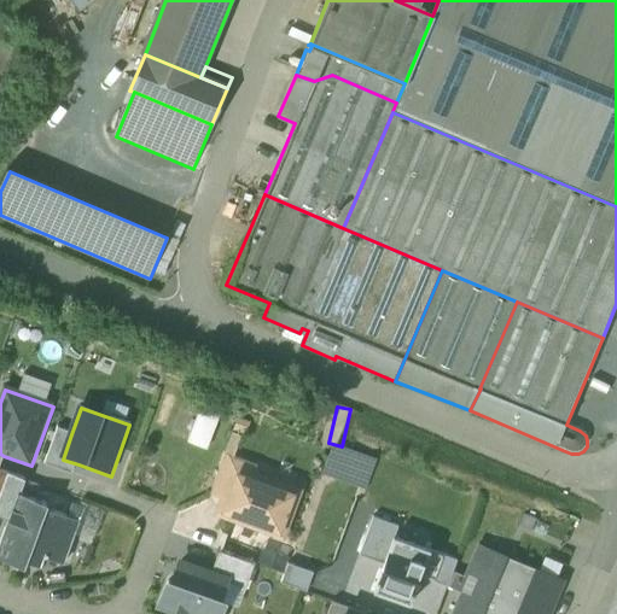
[(199,411),(191,445),(211,450),(219,416),(199,411)]
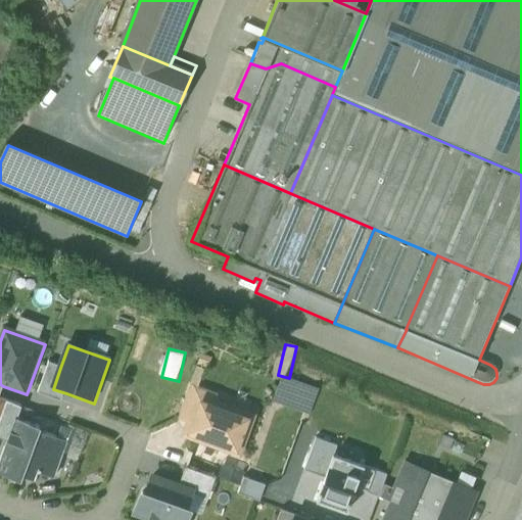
[(63,404),(66,393),(53,389),(60,368),(49,365),(39,394),(63,404)]
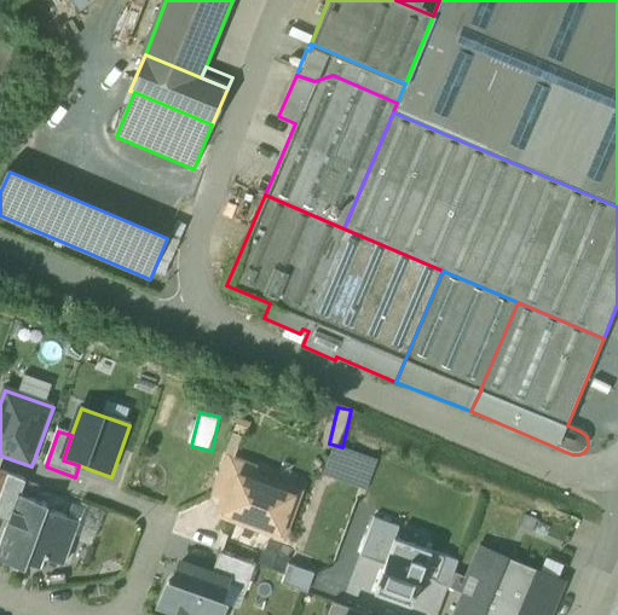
[(370,488),(376,457),(331,448),(325,480),(370,488)]
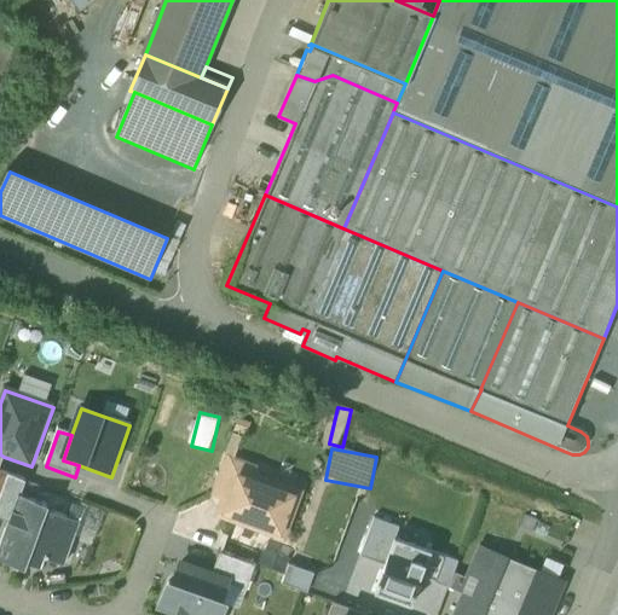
[(226,457),(211,498),(229,504),(241,473),(254,477),(258,469),(226,457)]
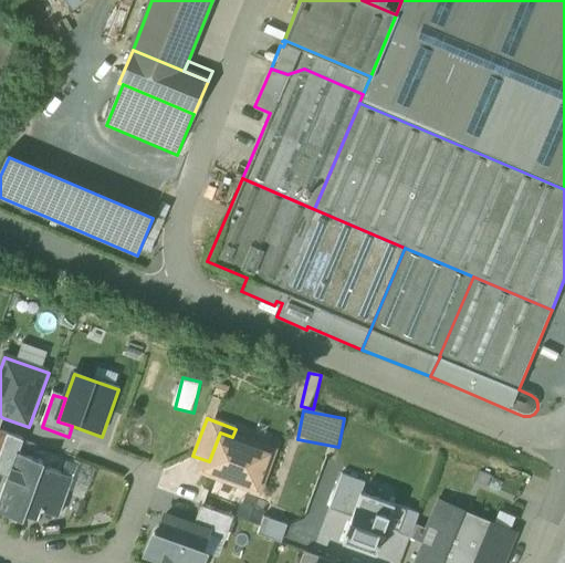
[(232,437),(220,433),(209,461),(205,476),(254,493),(270,451),(232,437)]
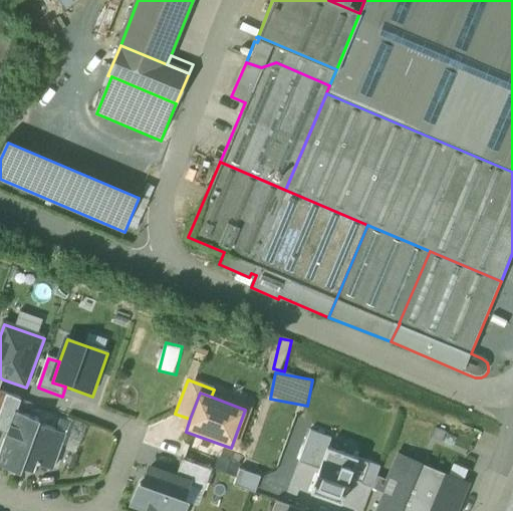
[(20,401),(6,396),(0,412),(0,432),(7,435),(15,413),(16,413),(20,401)]
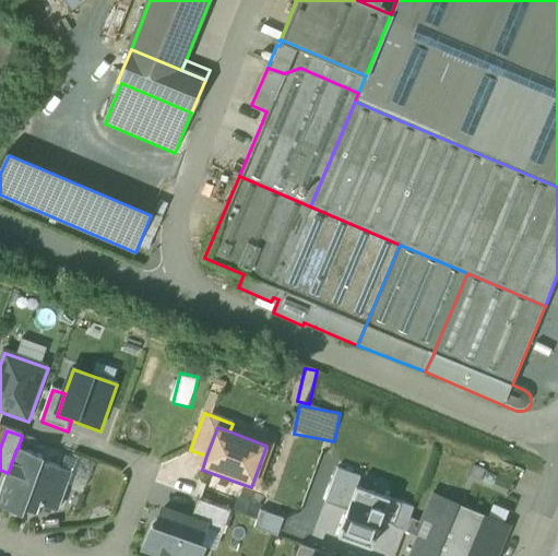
[(72,474),(40,462),(43,459),(18,449),(16,449),(8,473),(0,493),(0,507),(22,515),(24,510),(37,515),(40,506),(58,512),(72,474)]
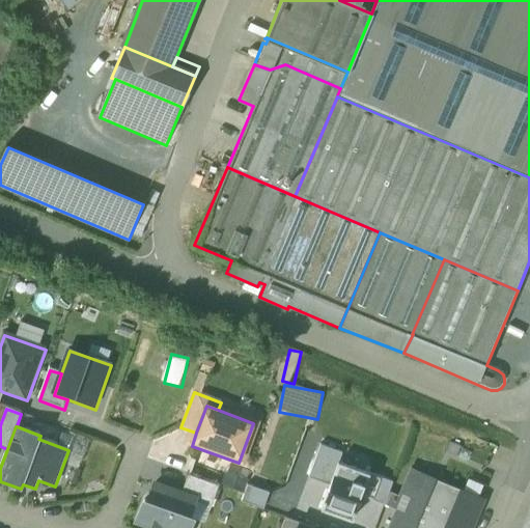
[(308,479),(330,488),(338,464),(339,464),(343,454),(321,446),(308,479)]
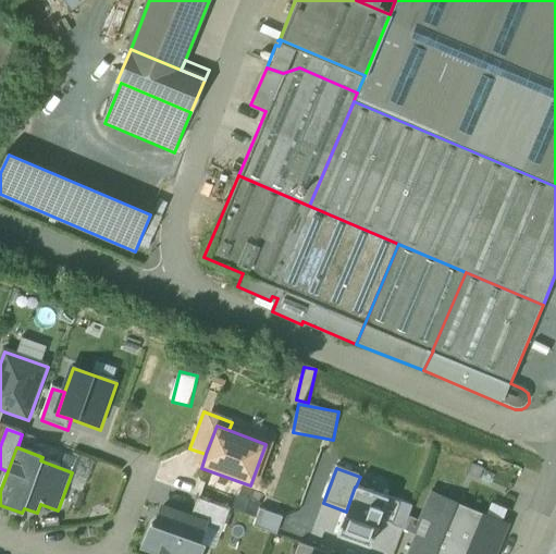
[(356,487),(355,487),(346,512),(337,536),(371,548),(379,524),(388,499),(356,487)]
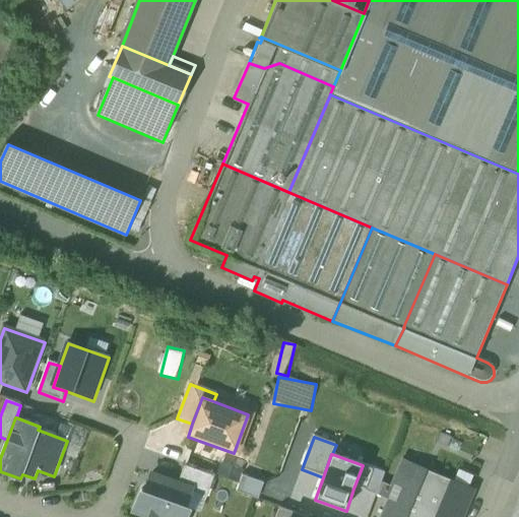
[(420,516),(438,475),(404,462),(394,489),(382,483),(378,495),(390,500),(382,516),(420,516)]
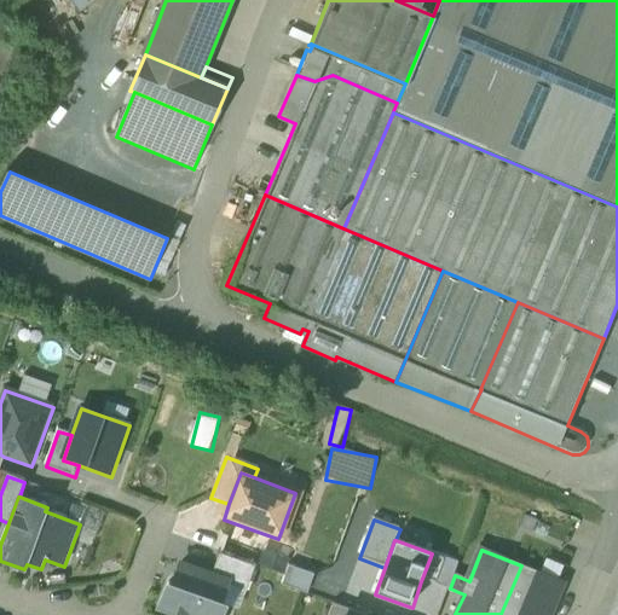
[(458,563),(432,553),(421,581),(449,591),(450,589),(455,575),(458,563)]
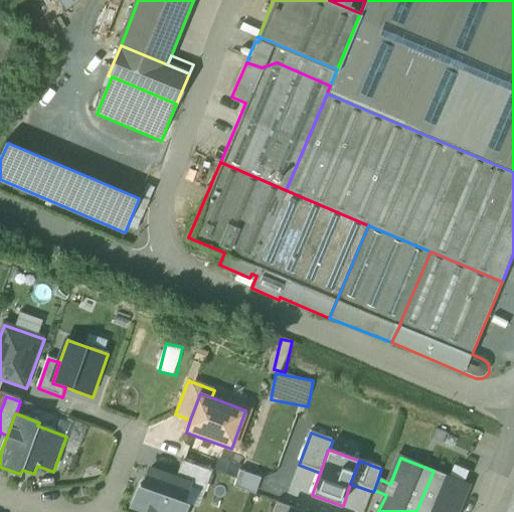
[(212,473),(183,462),(176,481),(189,486),(188,487),(204,493),(212,473)]
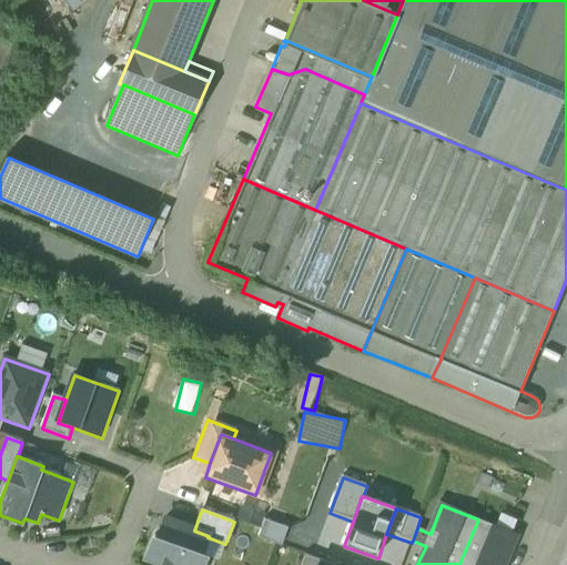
[(478,520),(459,564),(508,564),(519,535),(478,520)]
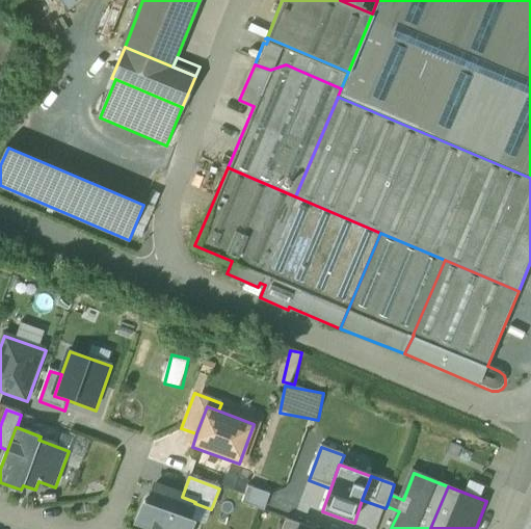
[(182,497),(155,487),(149,505),(144,503),(138,523),(151,528),(188,528),(192,521),(188,520),(194,503),(195,502),(182,497)]
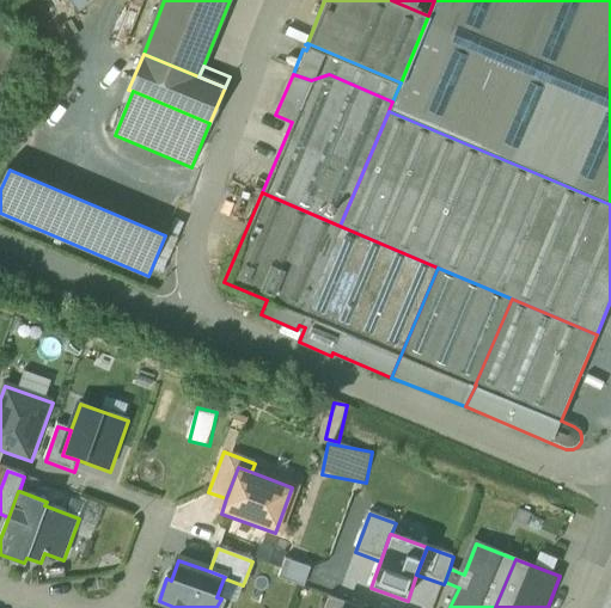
[(286,562),(281,577),(304,585),(310,569),(286,562)]
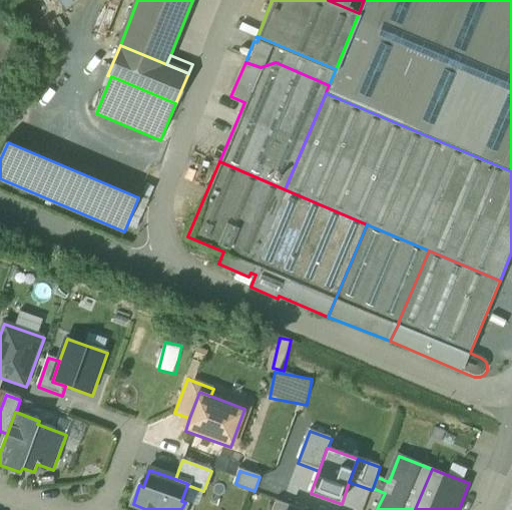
[(277,501),(273,509),(299,509),(277,501)]
